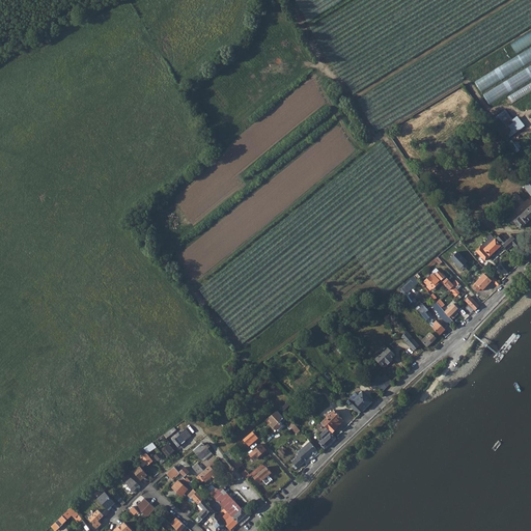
[(516,53),(530,45),(530,32),(511,44),(516,53)]
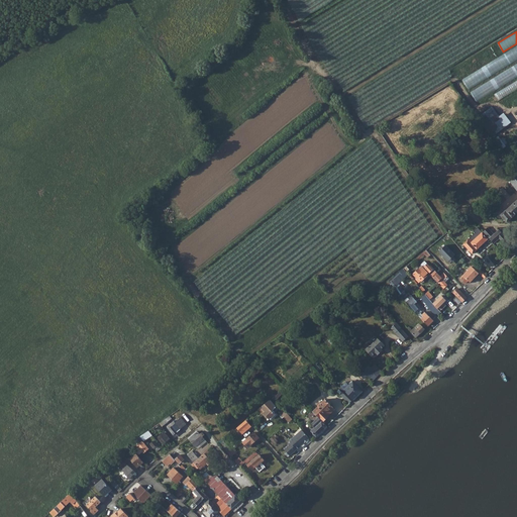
[(516,46),(462,78),(469,88),(516,61),(516,46)]
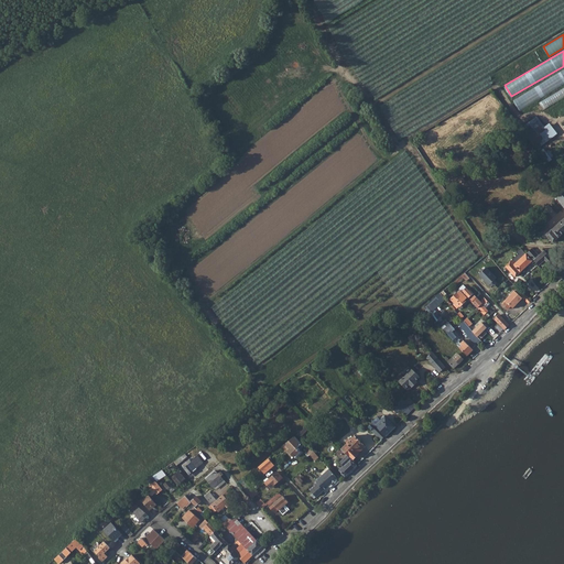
[(563,71),(513,98),(519,109),(563,84),(563,71)]
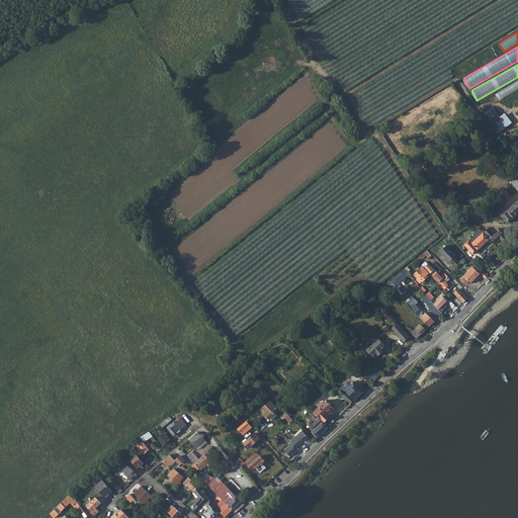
[(517,80),(496,93),(500,99),(517,89),(517,80)]
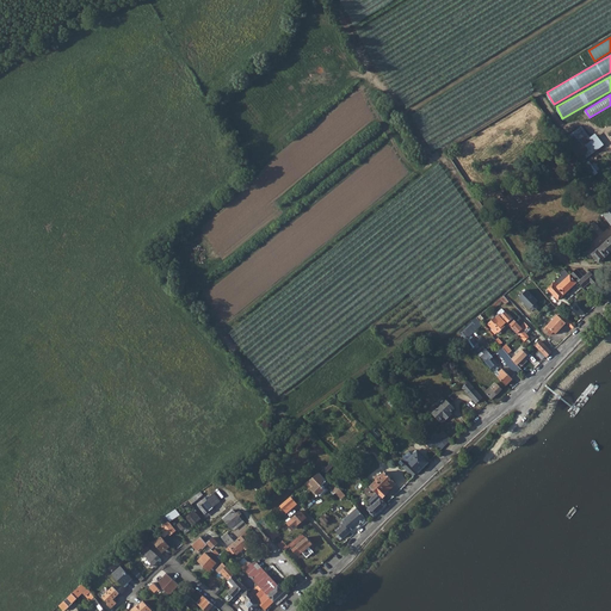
[(530,131),(535,136),(543,128),(536,119),(530,124),(534,129),(530,131)]
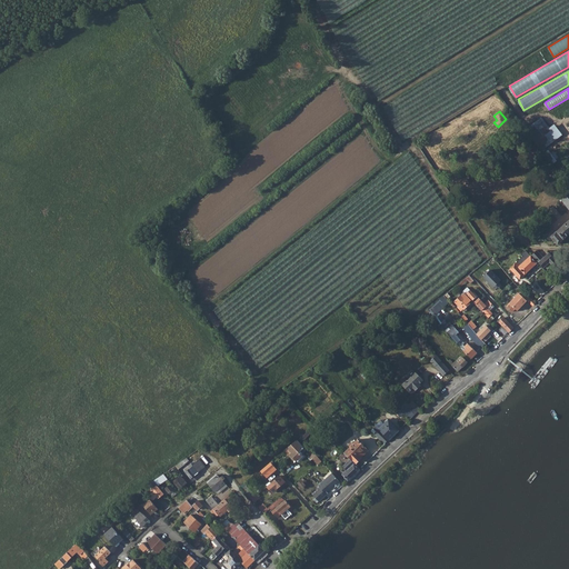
[(556,128),(545,136),(550,142),(551,141),(549,138),(559,131),(556,128)]
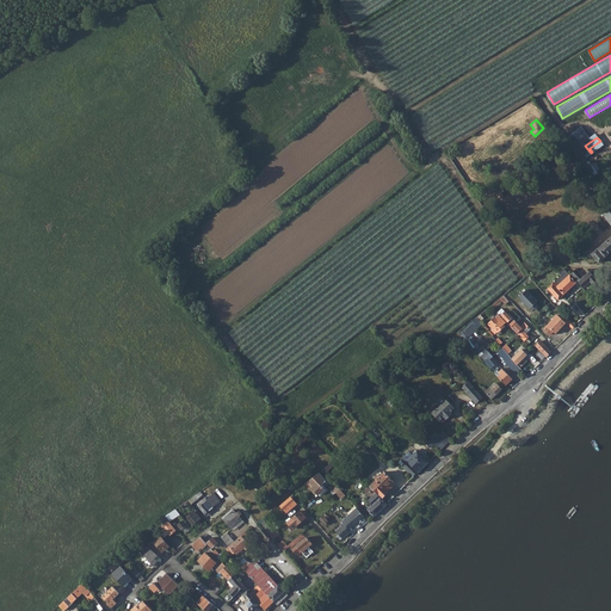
[(610,205),(602,214),(610,223),(610,235),(591,254),(599,263),(610,252),(610,205)]
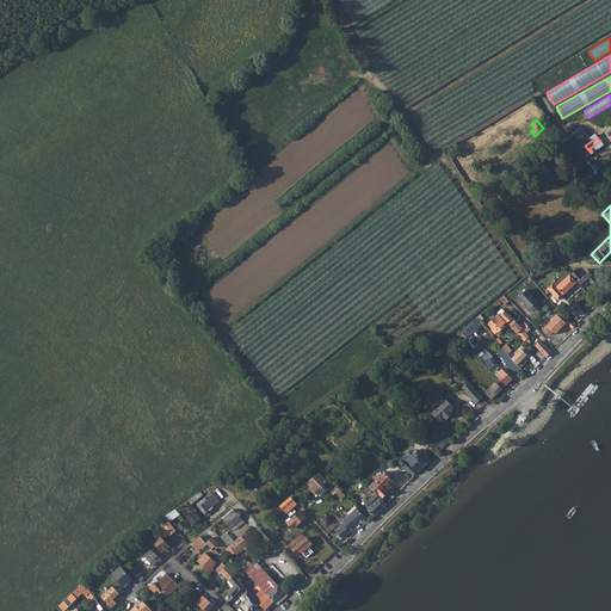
[(574,264),(568,270),(579,282),(581,284),(587,278),(590,281),(596,276),(587,266),(581,272),(574,264)]
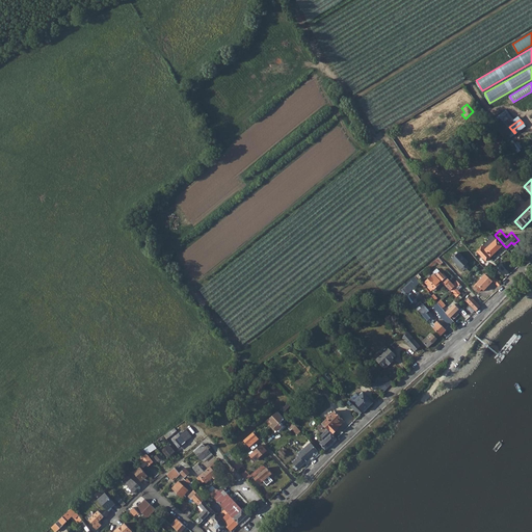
[(504,245),(495,235),(491,238),(494,240),(493,241),(490,239),(477,250),(487,261),(504,245)]
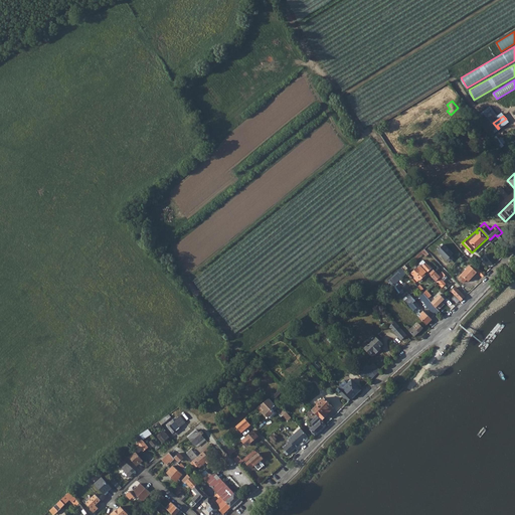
[(445,244),(438,250),(447,261),(454,253),(445,244)]
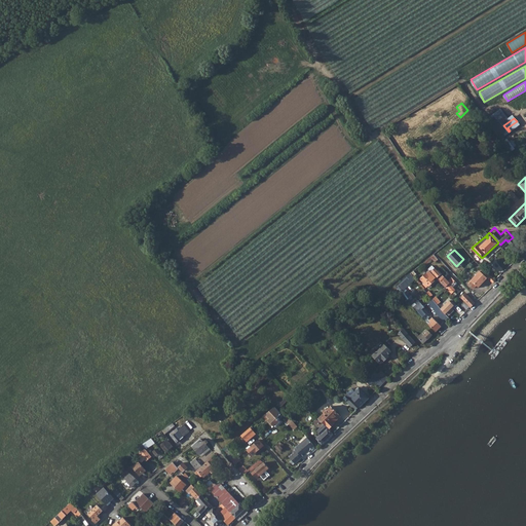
[(433,254),(422,262),(429,270),(430,271),(431,271),(438,277),(441,274),(429,262),(433,259),(436,262),(437,261),(439,260),(433,254)]
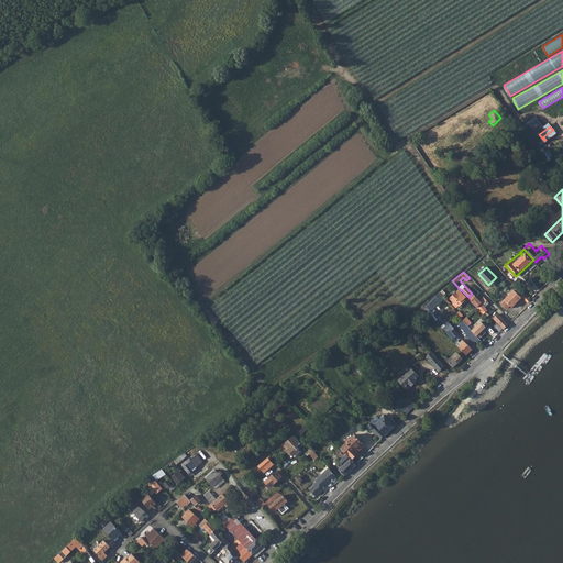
[(530,299),(518,287),(503,302),(508,308),(511,305),(512,307),(523,297),(529,302),(530,300),(530,299)]
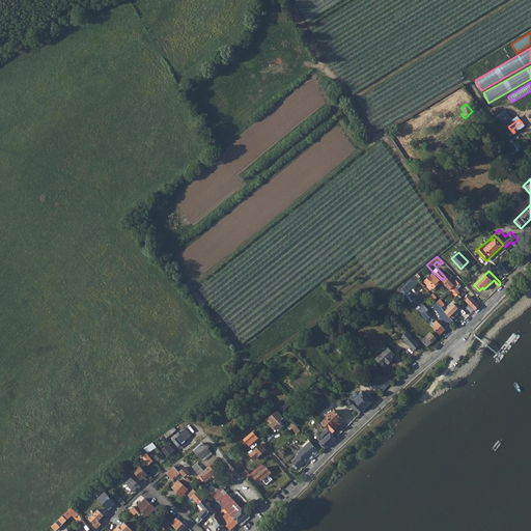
[(435,274),(434,273),(424,281),(427,285),(428,284),(434,289),(439,283),(438,282),(440,280),(439,279),(435,274)]
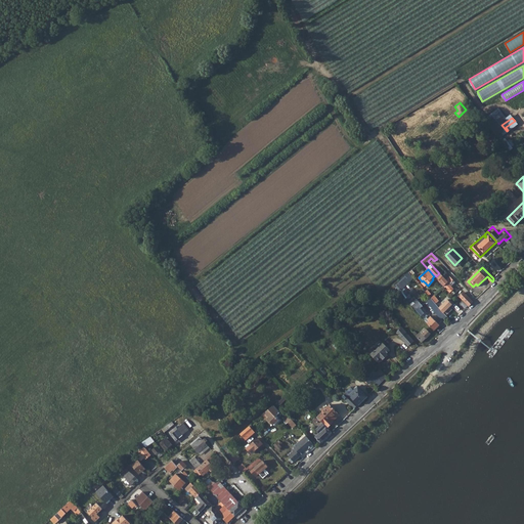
[(409,272),(394,285),(396,288),(397,289),(412,275),(409,272)]
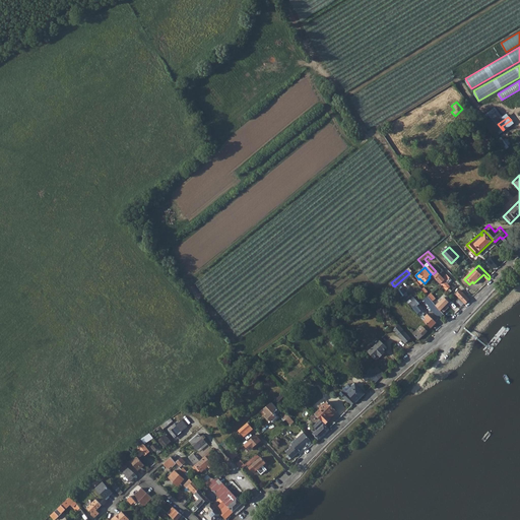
[(434,276),(443,285),(450,278),(447,274),(443,278),(438,272),(434,276)]
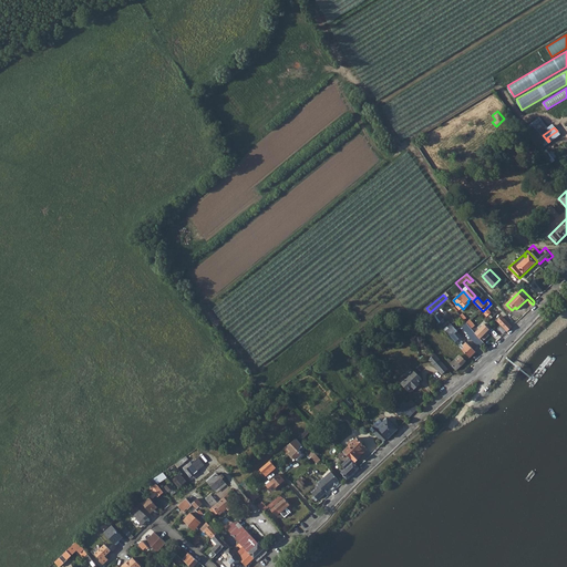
[(491,303),(483,311),(490,318),(493,315),(488,310),(493,306),(491,303)]
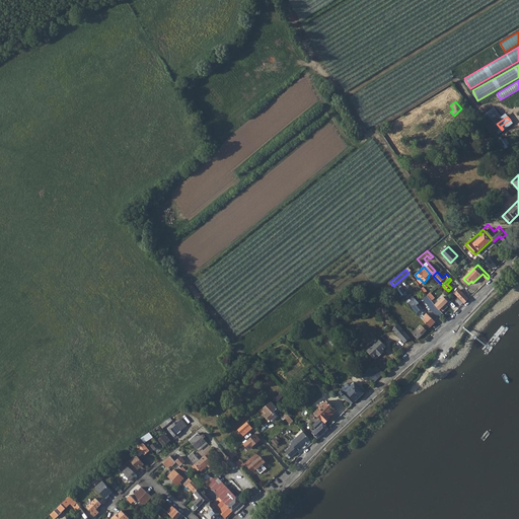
[(390,282),(378,293),(382,298),(388,292),(386,290),(392,285),(390,282)]
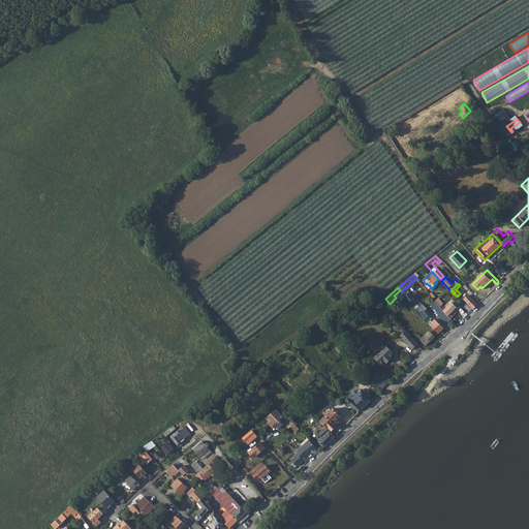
[(440,298),(435,300),(440,306),(444,304),(440,298)]
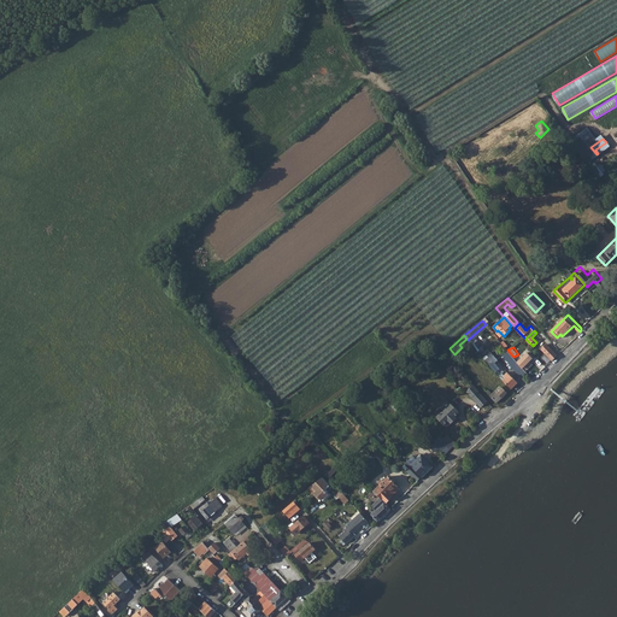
[(552,348),(546,354),(552,360),(558,356),(552,348)]
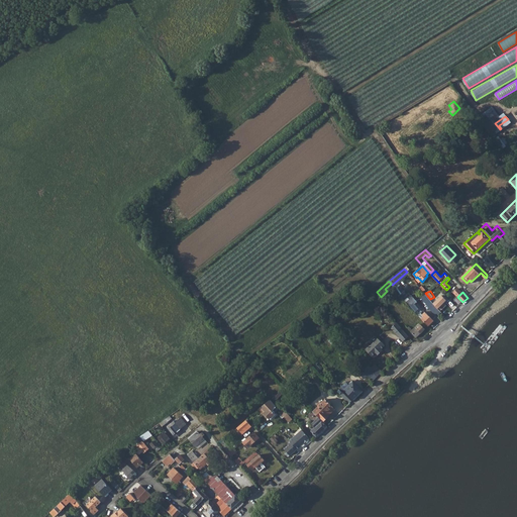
[(411,294),(405,299),(411,306),(417,301),(411,294)]
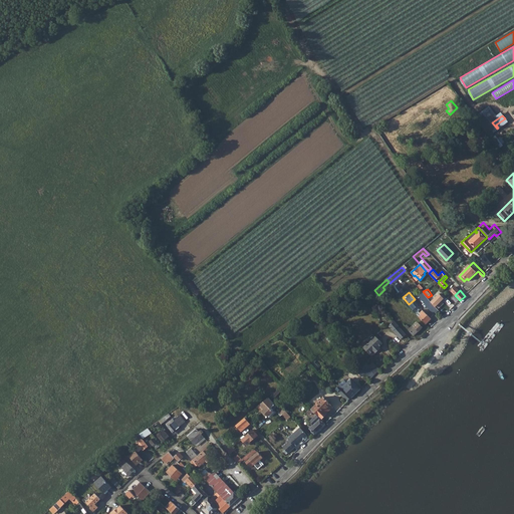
[(439,293),(431,302),(435,307),(444,298),(439,293)]
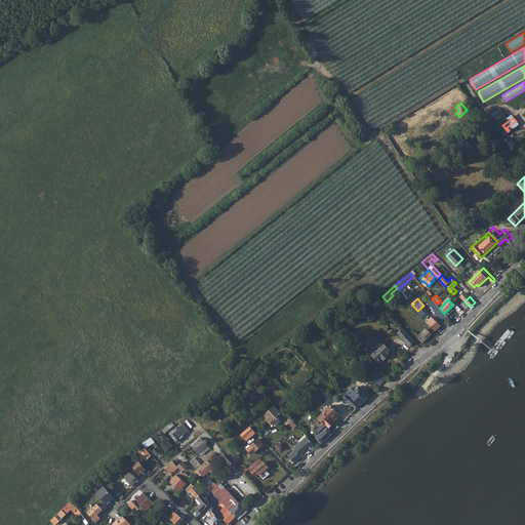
[(434,322),(431,326),(435,331),(441,326),(436,320),(434,322)]
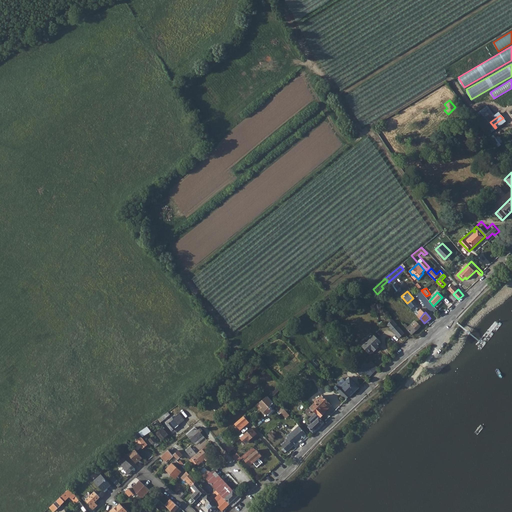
[(400,338),(405,333),(394,320),(388,325),(400,338)]
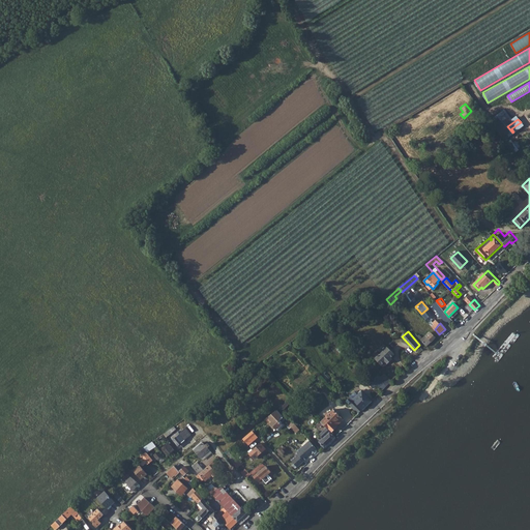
[(419,334),(418,336),(428,347),(436,337),(432,333),(428,336),(425,335),(423,337),(419,334)]
